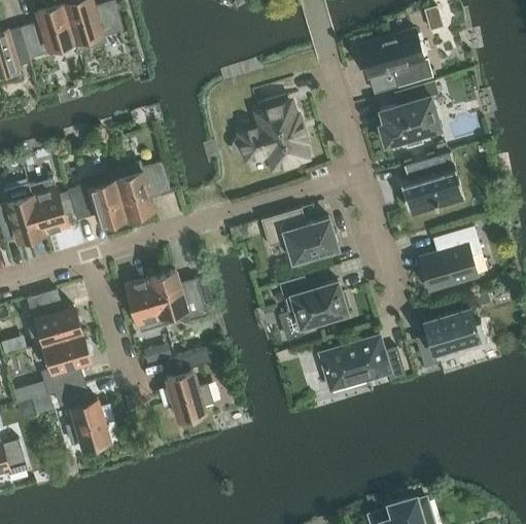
[(94,7),(92,0),(74,0),(64,3),(78,50),(104,43),(102,36),(123,30),(114,1),(94,7)]
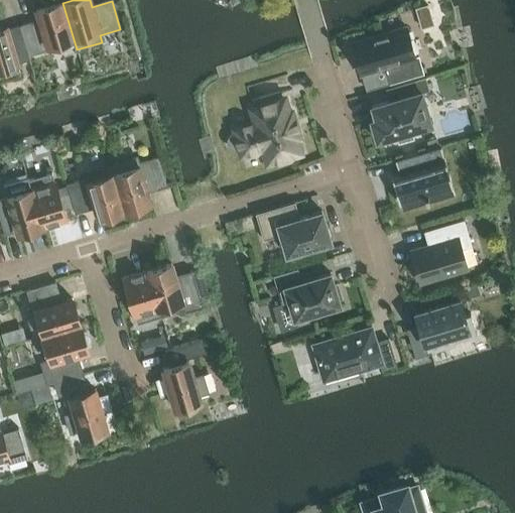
[(73,40),(75,50),(77,49),(62,3),(36,11),(39,23),(19,28),(27,56),(49,50),(48,47),(73,40)]
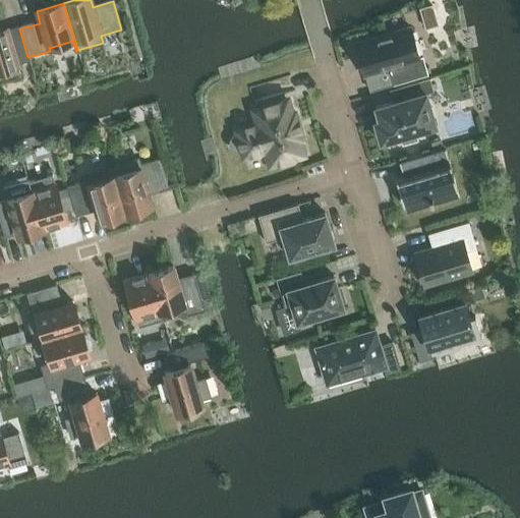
[(7,33),(6,29),(0,31),(0,83),(20,77),(17,65),(30,61),(27,57),(19,29),(7,33)]
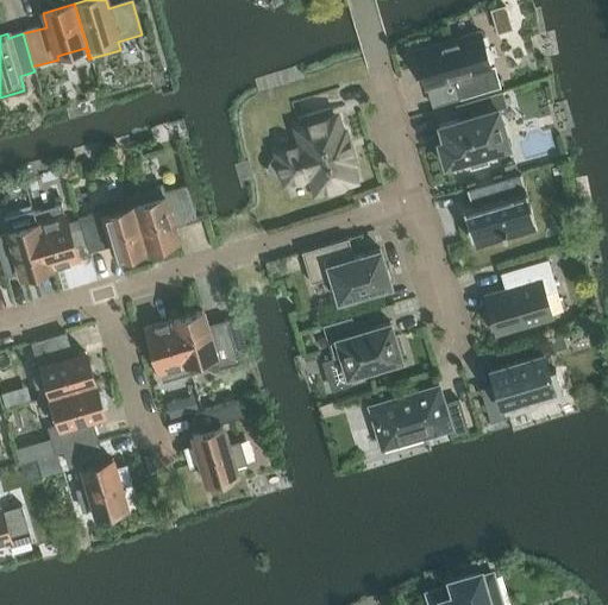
[(450,83),(456,87),(459,100),(500,89),(494,69),(490,70),(480,35),(414,54),(417,60),(413,60),(417,74),(420,73),(426,90),(450,83)]
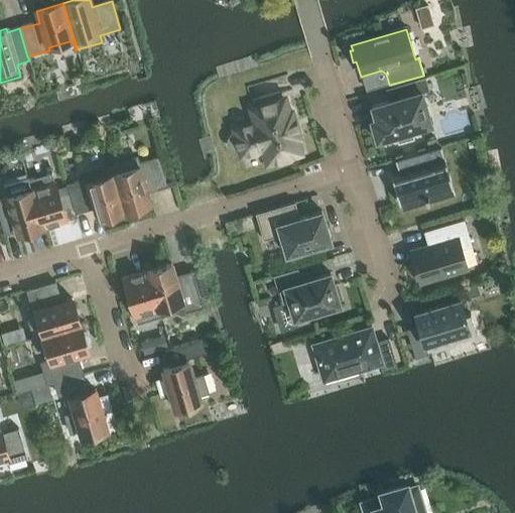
[(377,142),(396,137),(398,144),(413,140),(411,132),(431,126),(421,95),(429,93),(425,80),(394,89),(398,100),(371,108),(375,121),(371,122),(377,142)]
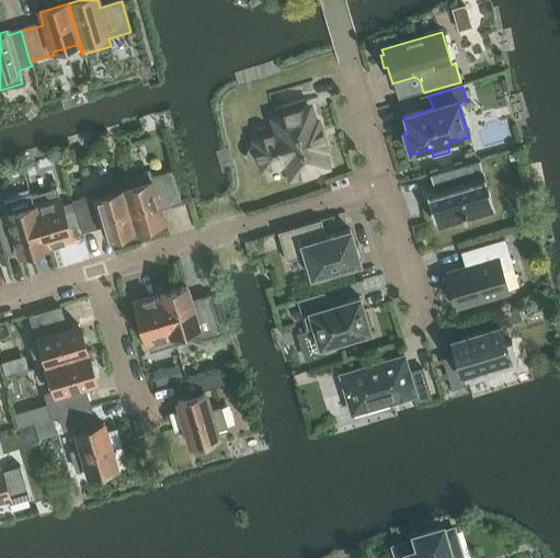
[(253,167),(255,167),(260,164),(262,171),(285,164),(289,180),(328,169),(323,154),(327,152),(318,123),(311,125),(307,109),(272,120),(276,135),(253,141),(255,148),(251,150),(249,150),(248,152),(247,155),(246,157),(246,159),(247,161),(248,162),(249,164),(251,166),(253,167)]
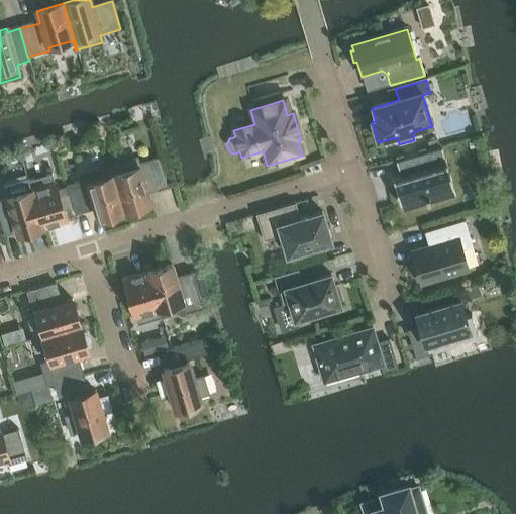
[(437,140),(428,143),(430,150),(439,148),(437,140)]
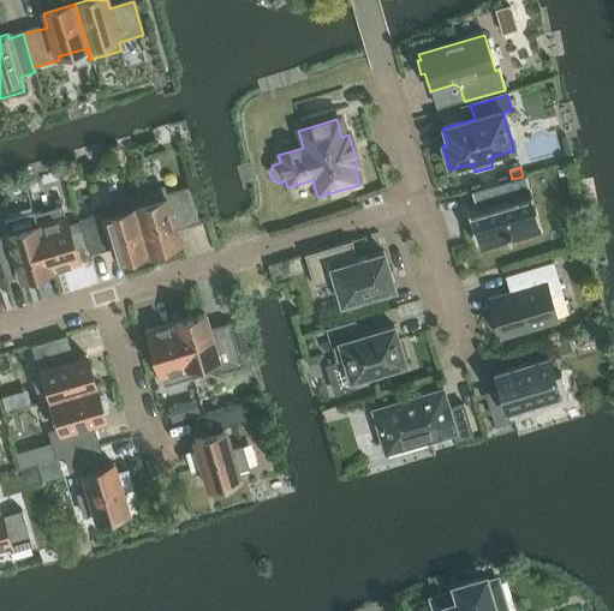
[(471,192),(475,207),(465,209),(476,244),(506,235),(507,240),(511,239),(510,234),(540,225),(525,177),(471,192)]
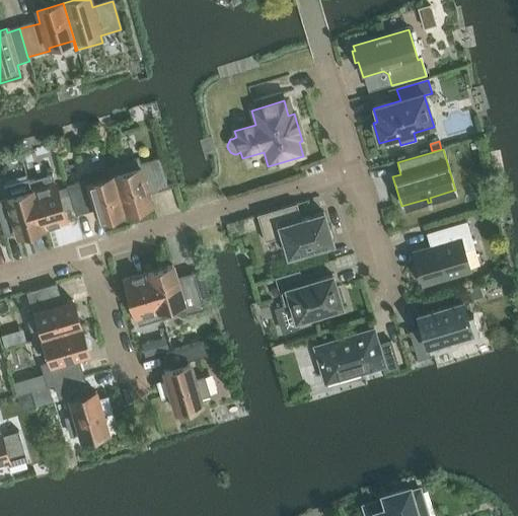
[(139,166),(137,160),(112,167),(125,214),(151,206),(148,194),(167,188),(159,160),(139,166)]
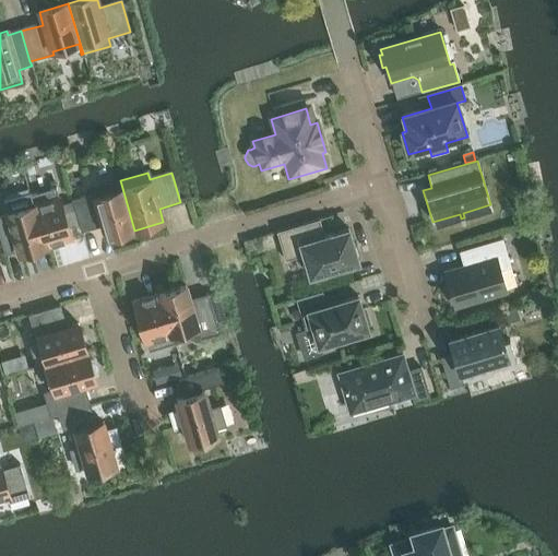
[(103,226),(106,238),(134,231),(120,180),(92,189),(94,196),(72,202),(74,211),(79,226),(81,233),(103,226)]
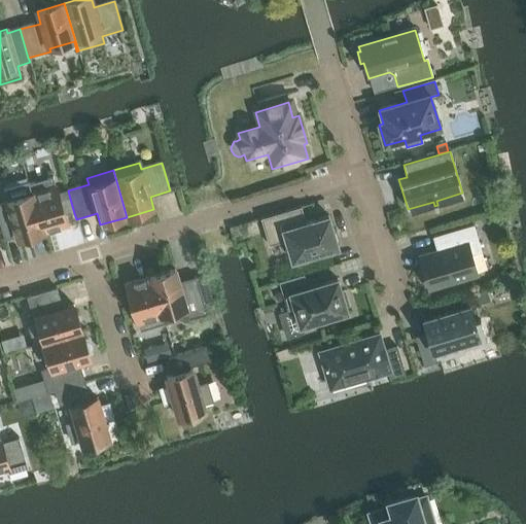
[(74,213),(70,199),(60,202),(53,178),(29,185),(29,183),(28,183),(42,234),(67,225),(64,216),(74,213)]
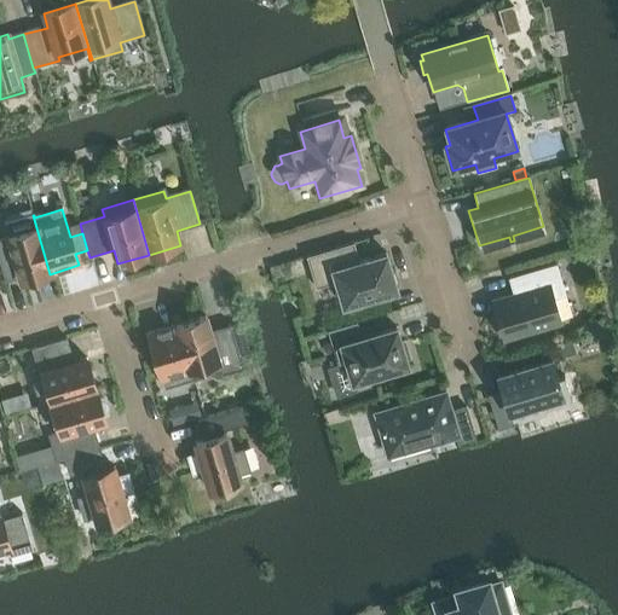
[(0,265),(5,282),(19,278),(21,283),(50,274),(33,215),(4,224),(9,239),(0,242),(0,265)]
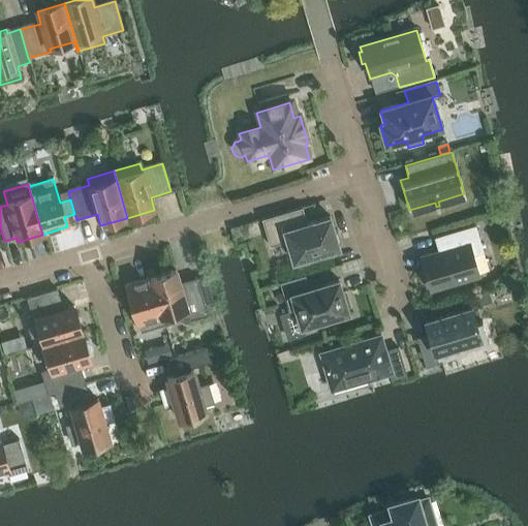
[(261,221),(270,248),(287,243),(293,264),(337,250),(330,218),(307,225),(302,209),(261,221)]
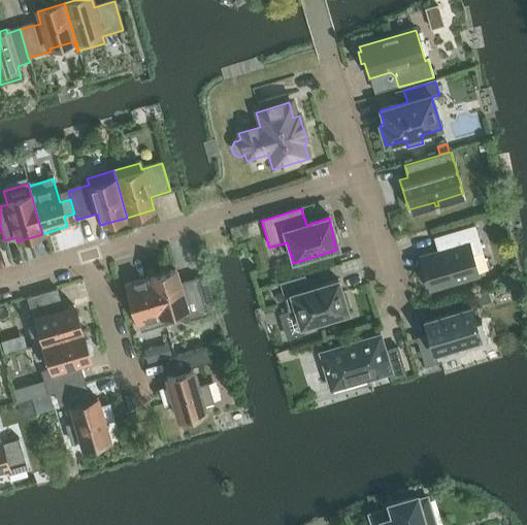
[(496,222),(506,220),(504,210),(494,212),(496,222)]
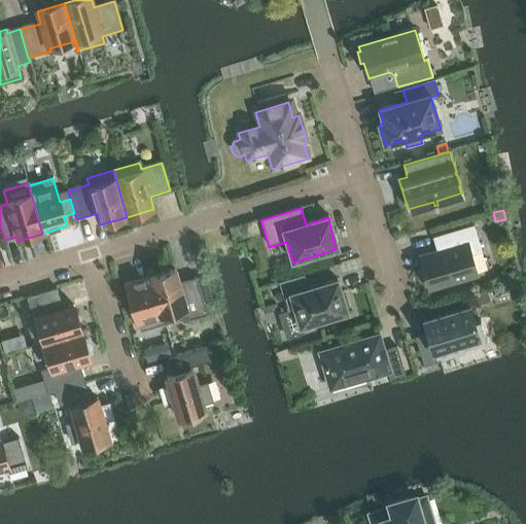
[(433,239),(437,252),(419,258),(428,291),(478,276),(471,255),(481,253),(474,228),(433,239)]
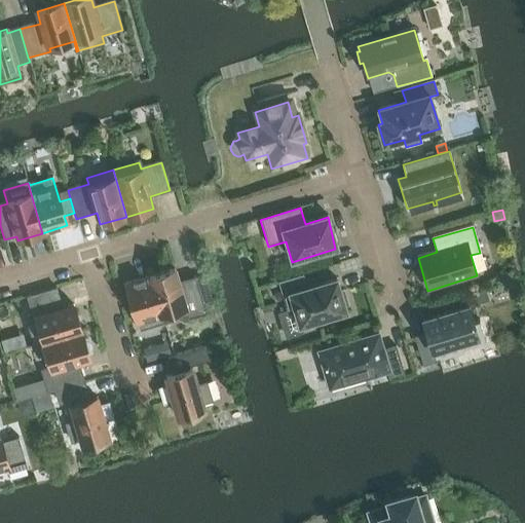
[(178,283),(175,271),(150,278),(164,326),(187,319),(187,321),(207,315),(195,277),(178,283)]
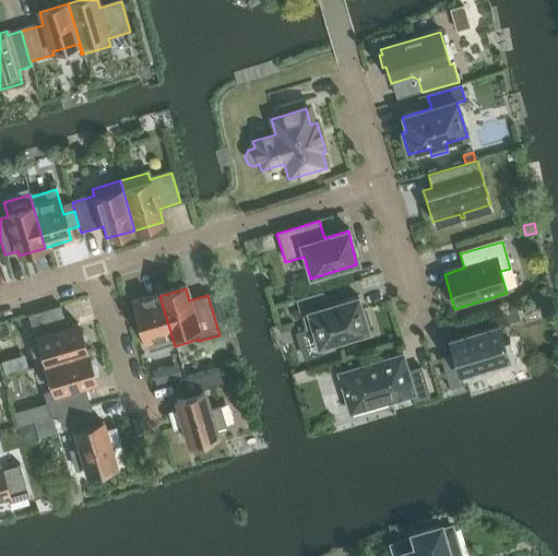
[(328,307),(325,308),(321,294),(296,302),(306,332),(313,330),(318,347),(336,342),(336,344),(353,340),(352,338),(368,332),(366,327),(370,326),(366,310),(361,311),(357,298),(339,304),(328,307)]
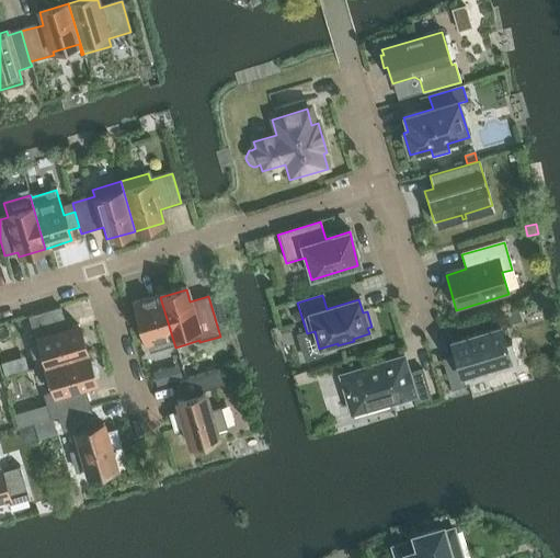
[(160,297),(134,305),(149,355),(175,348),(160,297)]
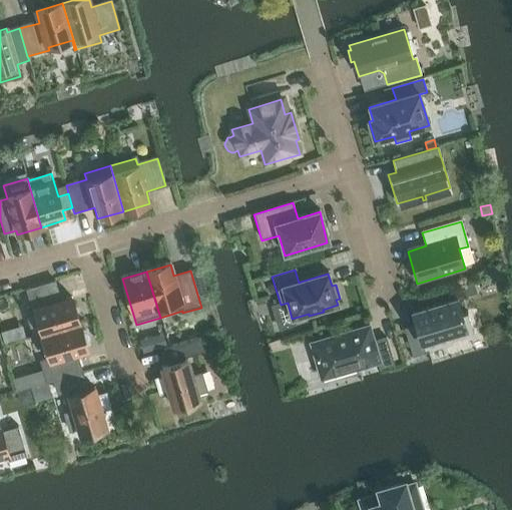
[(27,290),(33,311),(26,313),(33,338),(79,325),(72,299),(60,302),(54,282),(27,290)]
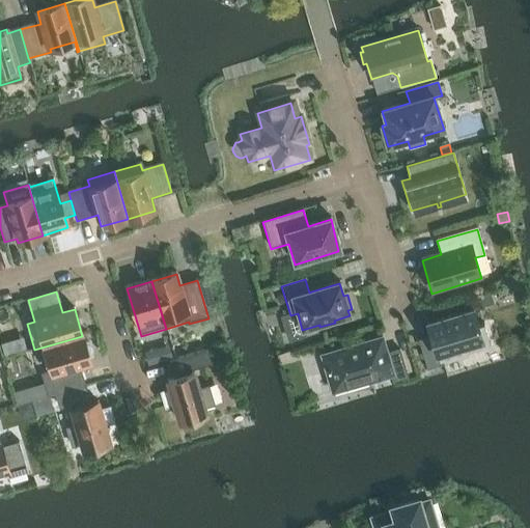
[(491,295),(481,298),(484,308),(494,305),(491,295)]
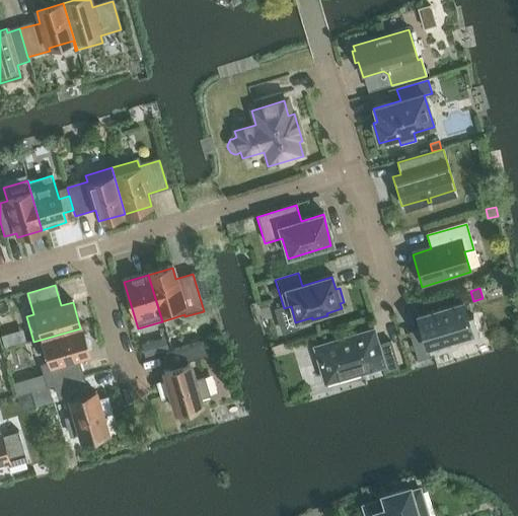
[(421,329),(409,334),(417,362),(434,357),(457,350),(455,344),(478,338),(472,317),(467,318),(462,303),(434,312),(417,317),(421,329)]
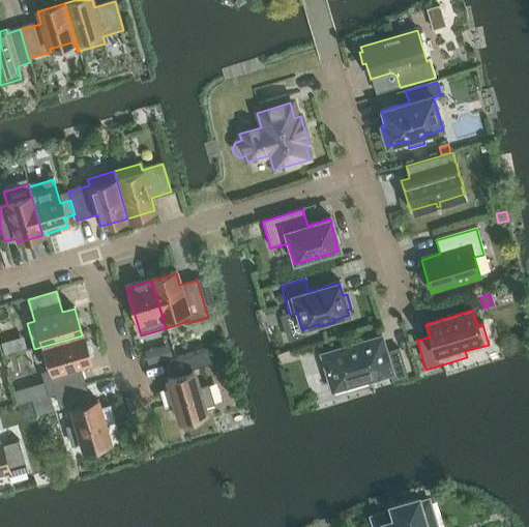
[(79,366),(90,362),(82,335),(34,349),(35,350),(45,347),(52,372),(49,373),(53,384),(81,375),(79,366)]
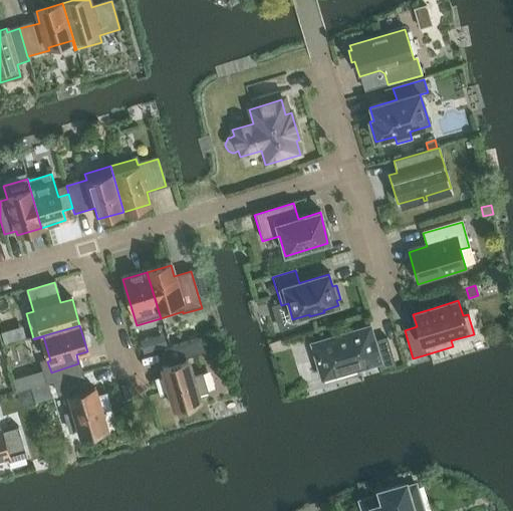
[(374,343),(369,328),(311,345),(321,380),(378,363),(380,370),(395,365),(387,339),(374,343)]
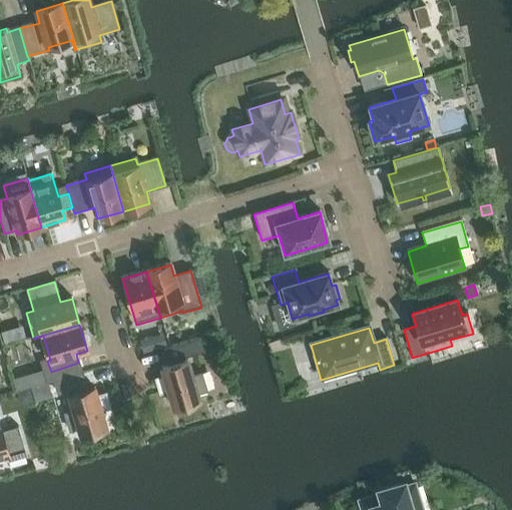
[(11,330),(1,333),(4,345),(15,342),(11,330)]
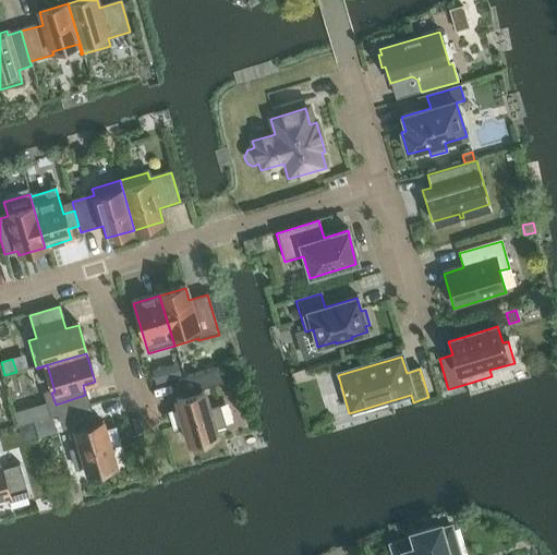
[(215,429),(225,426),(219,408),(209,411),(204,393),(197,395),(196,390),(220,383),(217,370),(218,370),(218,369),(178,381),(178,382),(180,382),(184,398),(176,400),(179,411),(170,413),(174,429),(183,426),(189,445),(217,436),(215,429)]
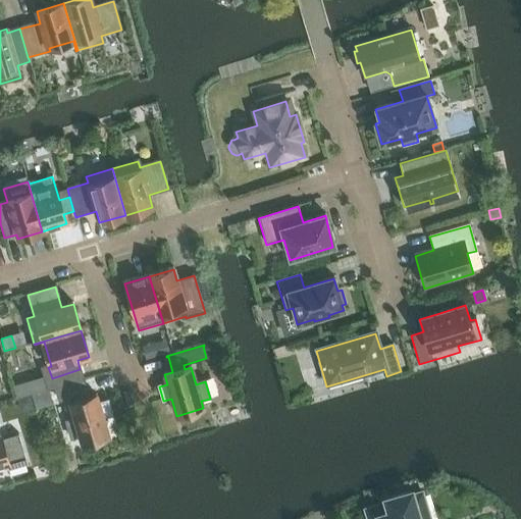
[(141,363),(151,360),(149,352),(138,356),(141,363)]
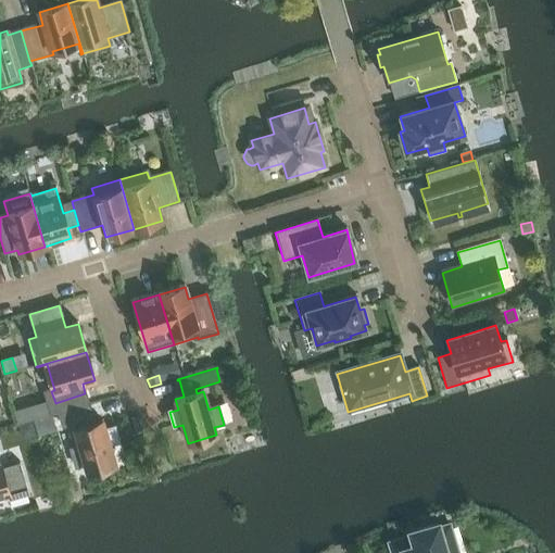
[(90,425),(88,419),(92,418),(88,405),(58,414),(62,427),(78,423),(79,428),(74,430),(79,448),(70,450),(76,468),(85,466),(87,473),(115,464),(110,445),(118,443),(114,428),(105,431),(102,422),(90,425)]
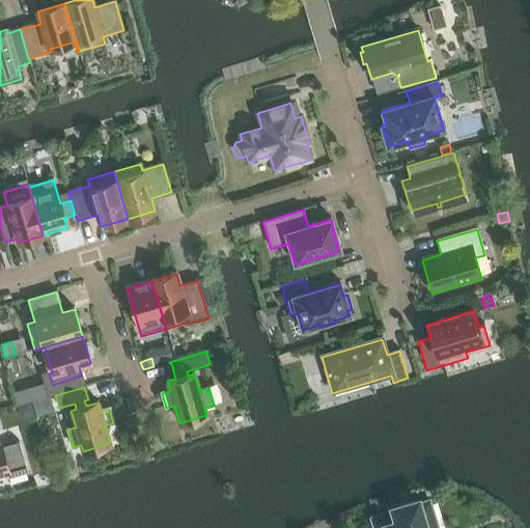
[(15,394),(18,407),(31,403),(33,403),(29,390),(15,394)]
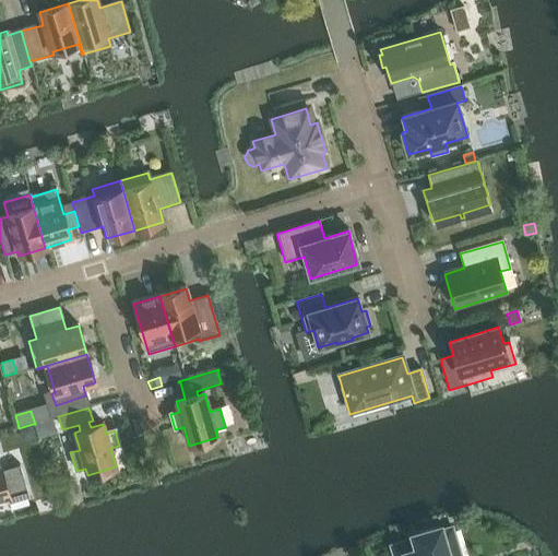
[(33,424),(19,428),(22,438),(27,440),(36,438),(33,424)]
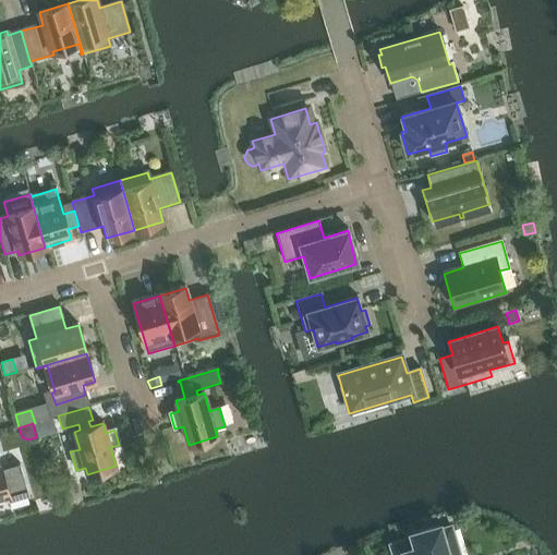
[(0,497),(7,495),(9,504),(29,497),(20,466),(1,471),(0,467),(0,497)]
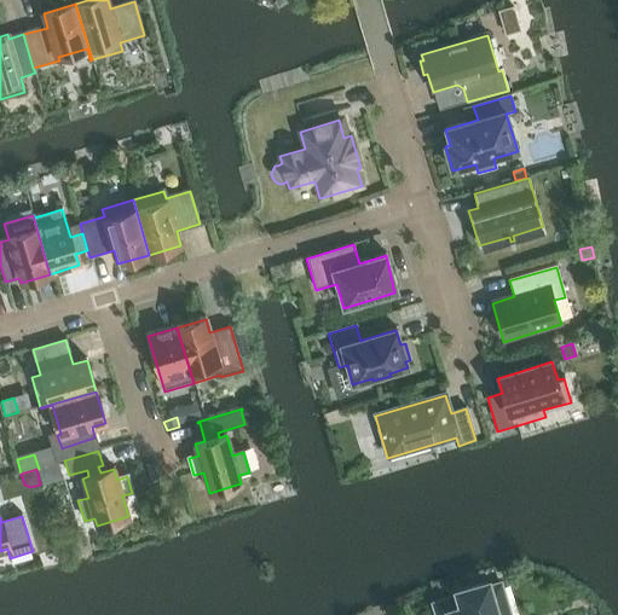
[(437,607),(438,614),(506,614),(498,587),(489,591),(487,585),(458,593),(460,599),(437,607)]
